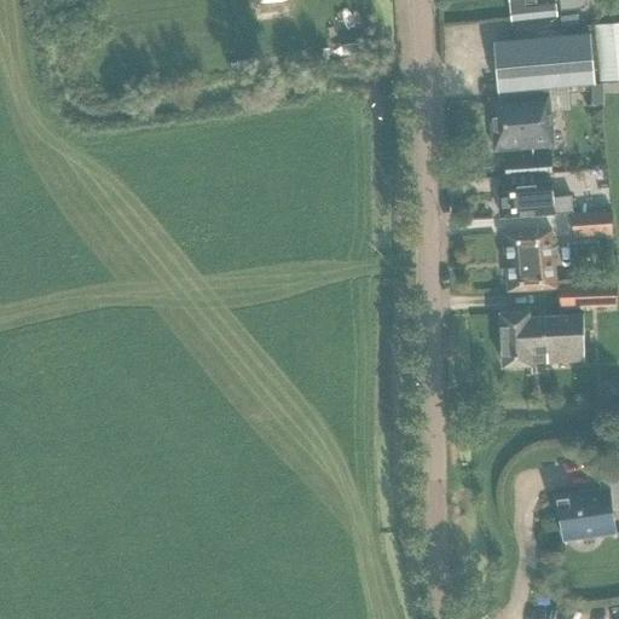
[(524,0),(525,1),(525,5),(536,4),(534,0),(559,0),(561,12),(585,10),(583,0),(524,0)]
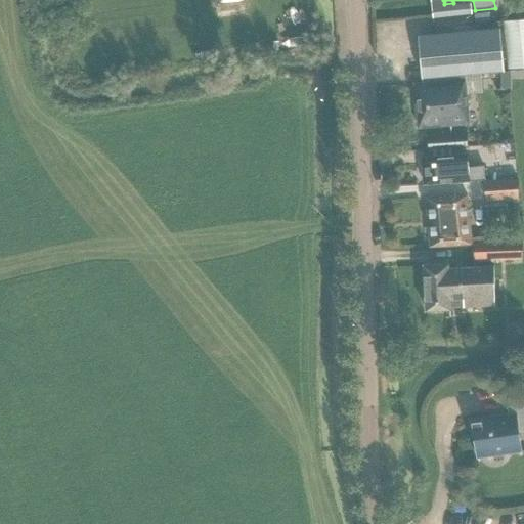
[(472,13),(471,4),(445,7),(444,4),(444,1),(431,2),(433,16),(472,13)]
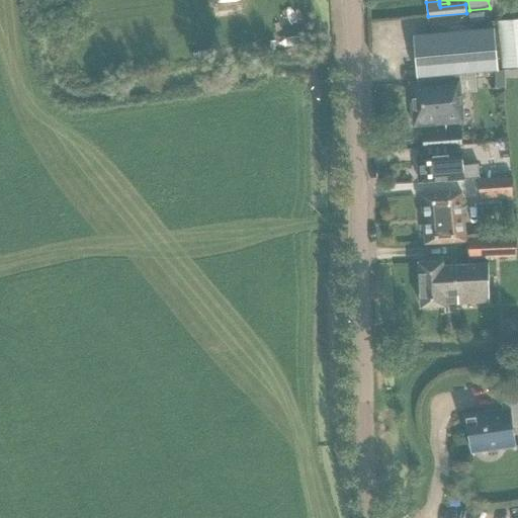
[(469,22),(485,21),(484,13),(468,14),(469,22)]
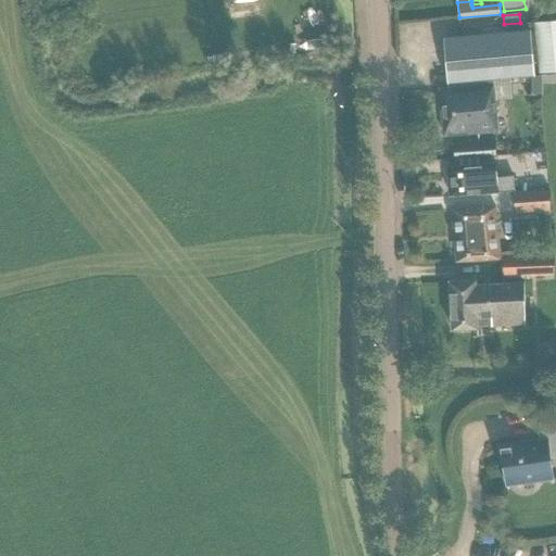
[(541,75),(555,73),(555,21),(536,23),(541,75)]
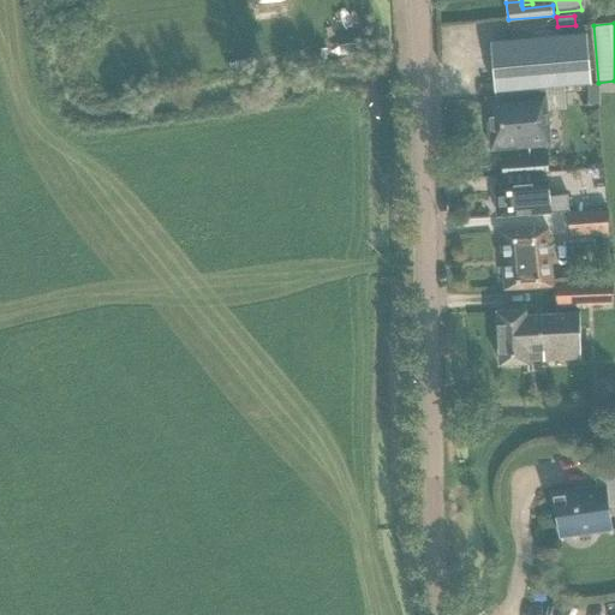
[(496,99),(487,100),(491,150),(550,145),(547,87),(591,83),(587,35),(491,43),(496,99)]
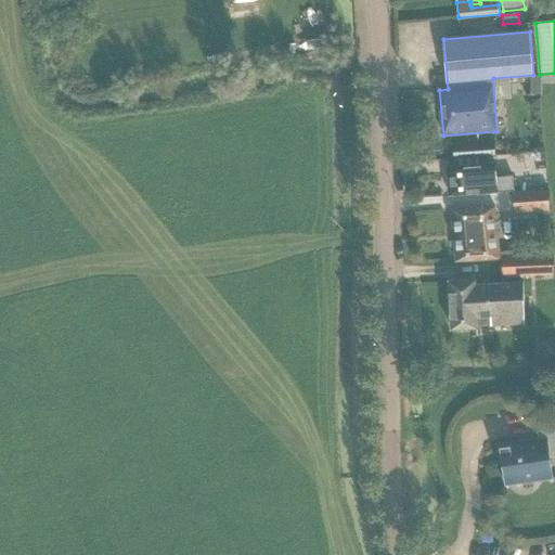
[(451,144),(453,160),(495,158),(493,141),(451,144)]
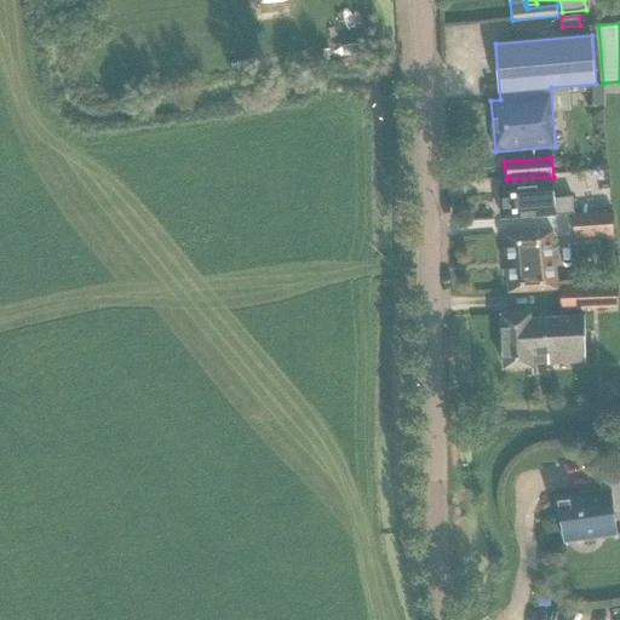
[(529,216),(529,217),(555,214),(555,213),(570,213),(569,195),(552,196),(552,199),(543,200),(541,184),(499,188),(501,218),(529,216)]
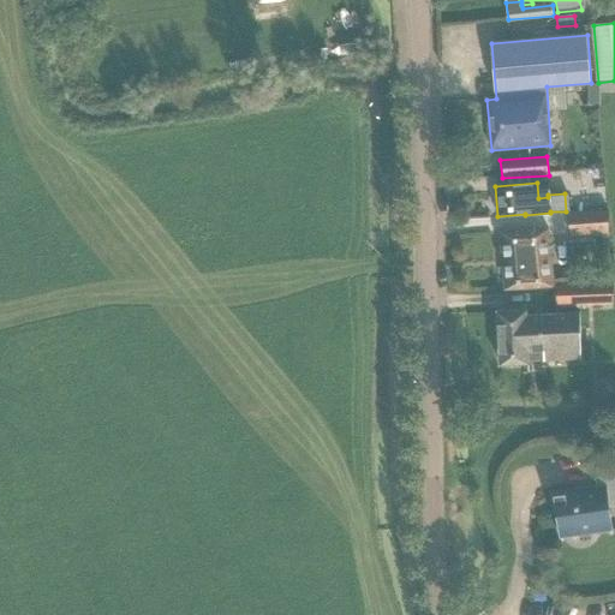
[(595,232),(593,209),(566,212),(567,233),(595,232)]
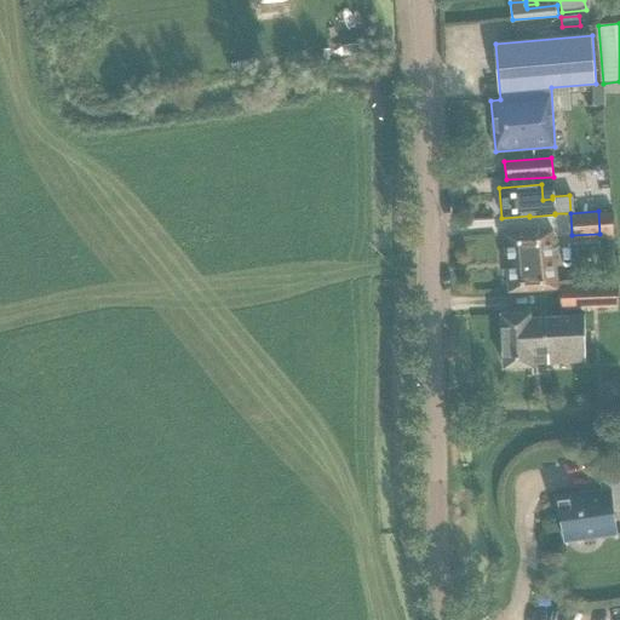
[(557,287),(556,268),(552,229),(504,234),(509,292),(557,287)]
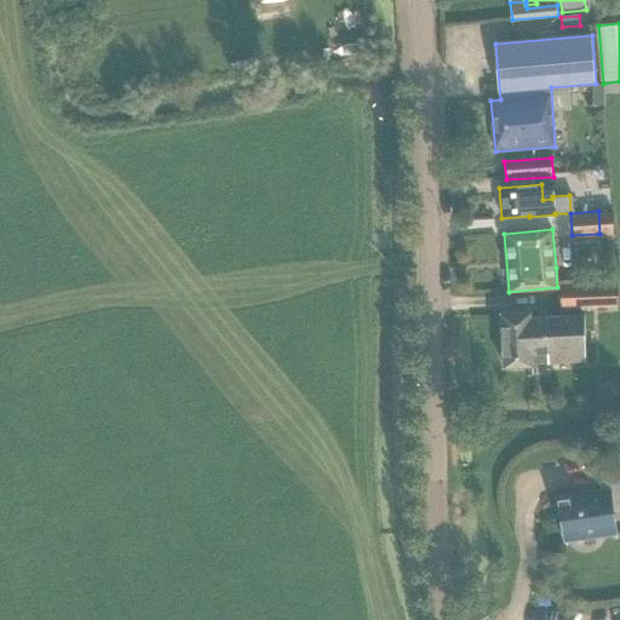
[(562,310),(603,308),(602,286),(592,286),(592,280),(560,281),(562,310)]
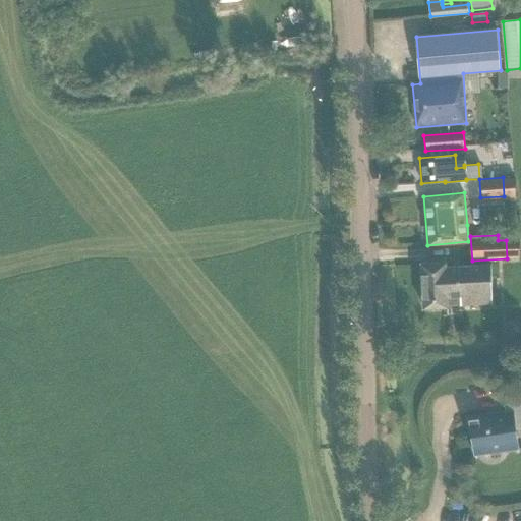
[(446,268),(446,263),(421,264),(423,309),(448,308),(448,306),(491,304),(490,266),(446,268)]
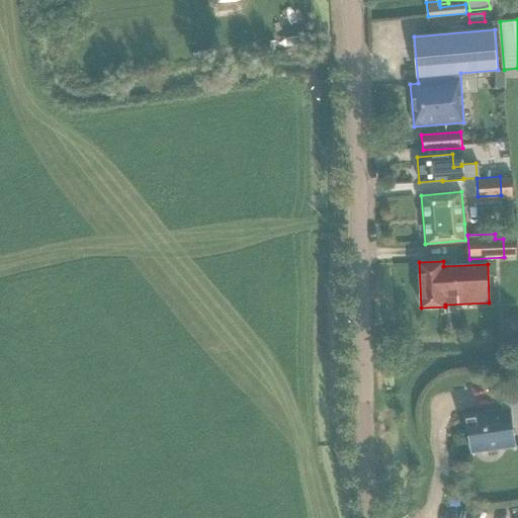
[(514,450),(515,450),(512,427),(517,426),(517,394),(501,397),(503,414),(467,419),(472,456),(475,456),(473,449),(513,443),(514,450)]
